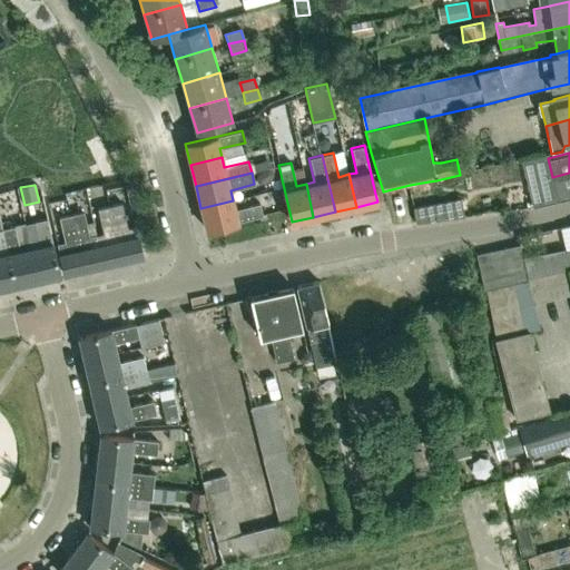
[(569,185),(554,189),(558,200),(569,197),(569,185)]
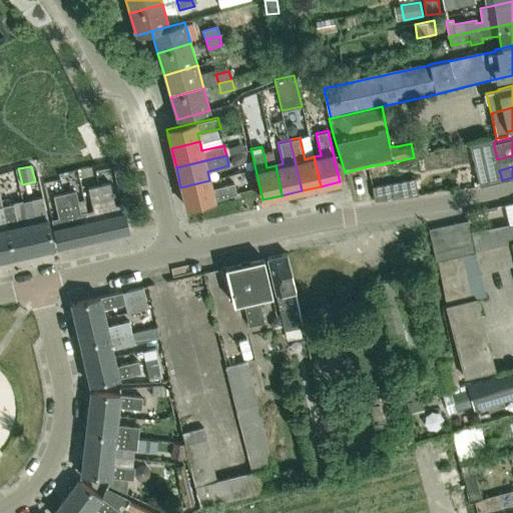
[(372,186),(372,187),(374,200),(418,194),(415,178),(390,183),(372,186)]
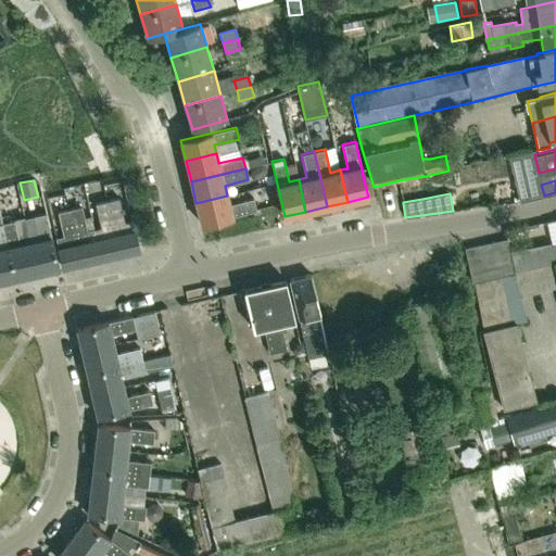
[(227,196),(196,203),(201,224),(256,210),(253,199),(229,204),(227,196)]
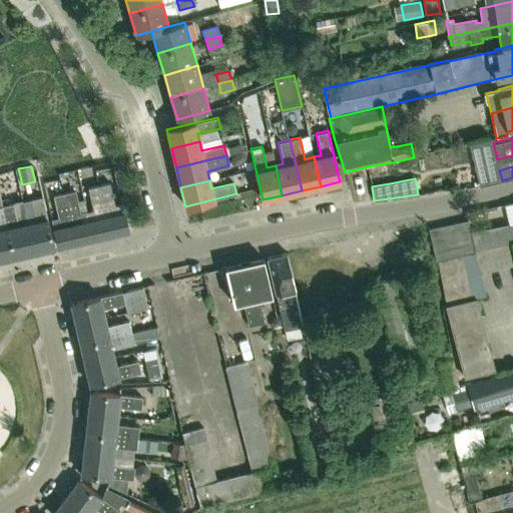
[(115,204),(112,193),(110,182),(98,185),(110,234),(127,230),(121,203),(115,204)]
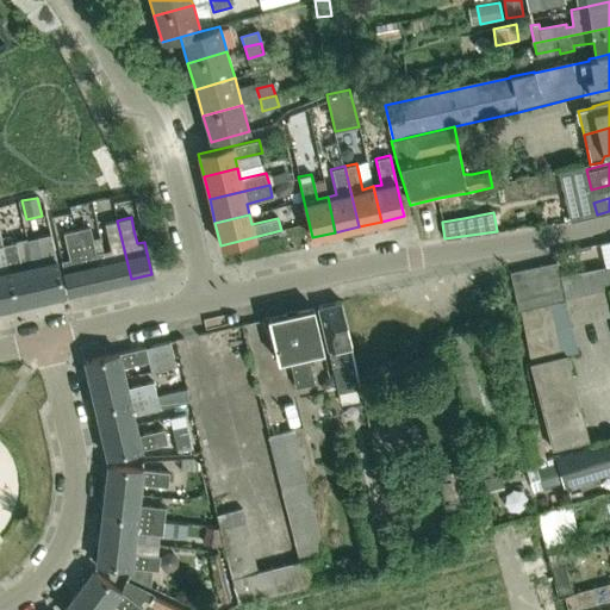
[(131,279),(117,221),(100,224),(106,250),(103,250),(110,284),(131,279)]
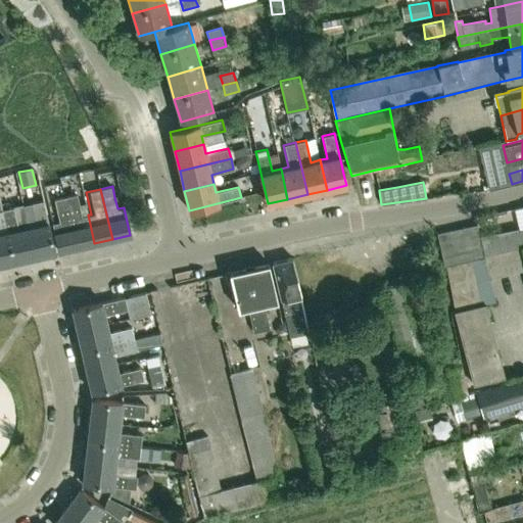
[(65,197),(77,247),(94,243),(88,215),(82,217),(77,194),(65,197)]
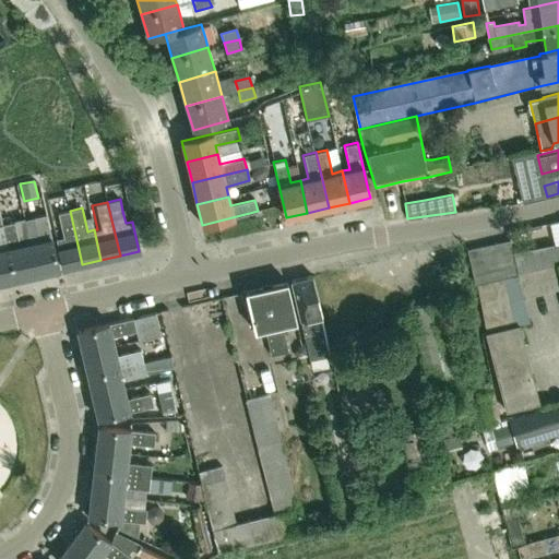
[(82,264),(70,211),(58,213),(63,237),(56,238),(63,269),(82,264)]
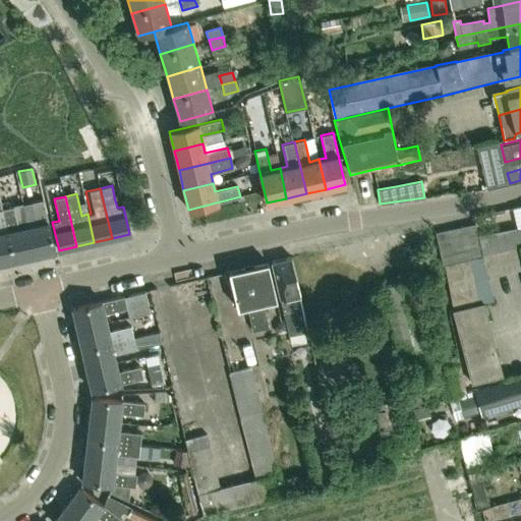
[(27,227),(35,256),(55,251),(43,199),(31,203),(36,225),(27,227)]
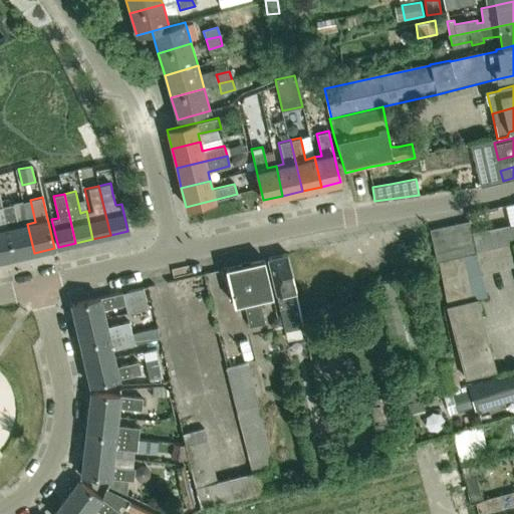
[(34,253),(27,224),(18,226),(13,204),(1,206),(13,258),(34,253)]
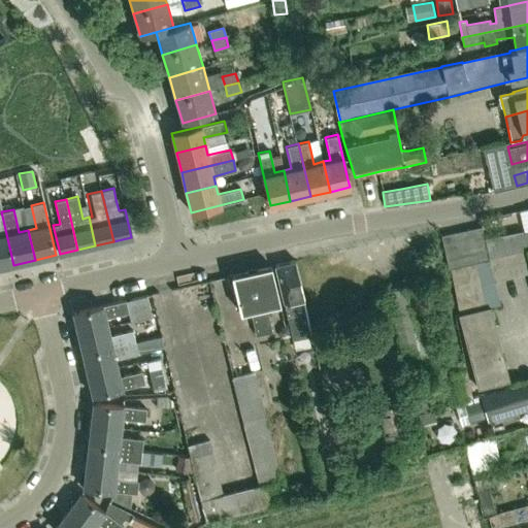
[(0,267),(13,265),(1,211),(0,211),(0,267)]
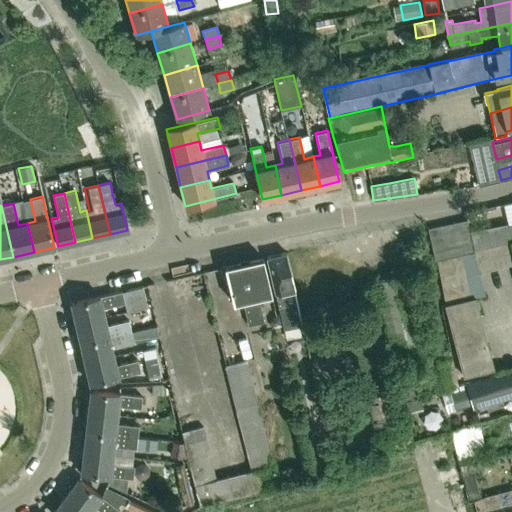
[(460,253),(473,250),(469,232),(467,220),(454,223),(460,253)]
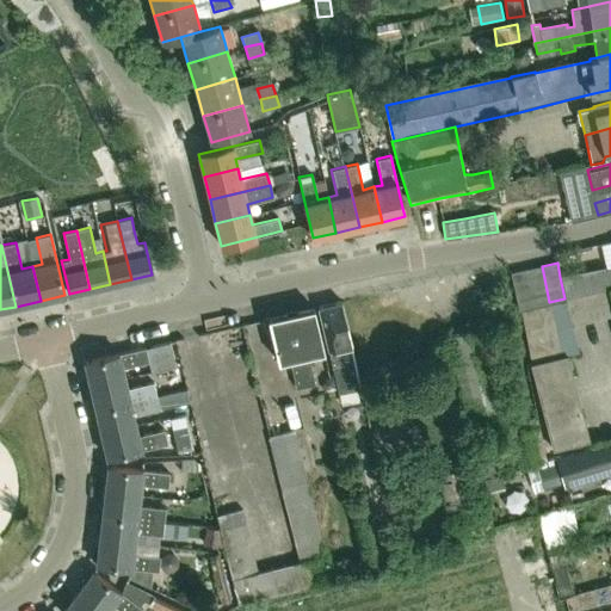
[(542,266),(526,269),(534,306),(549,302),(542,266)]
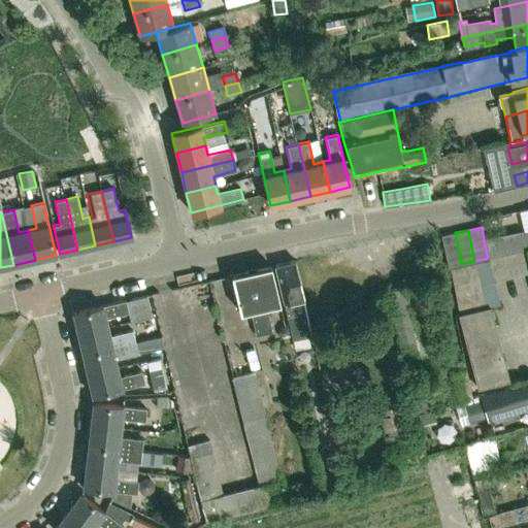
[(448,267),(461,264),(455,232),(441,235),(448,267)]
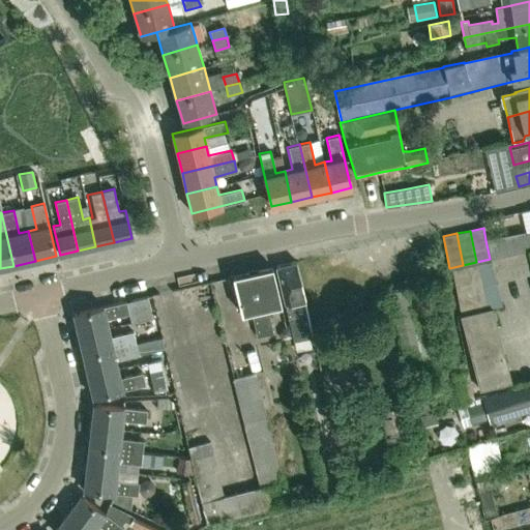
[(457,298),(461,316),(492,308),(493,310),(502,306),(496,284),(529,274),(529,254),(529,249),(491,259),(491,261),(451,270),(457,298)]
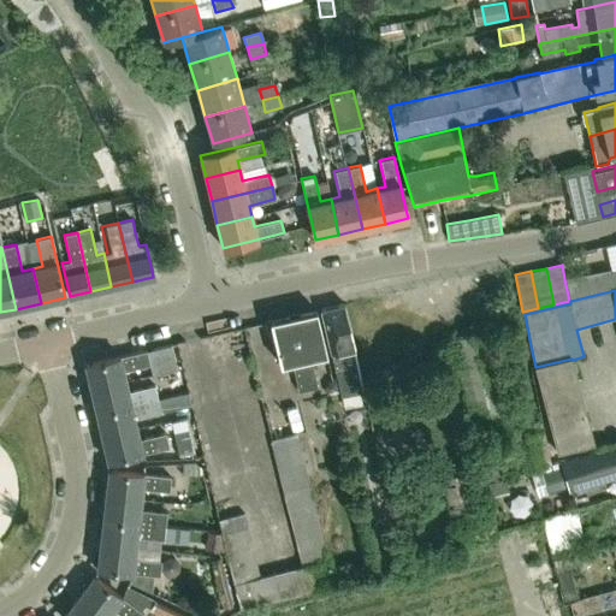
[(344,304),(321,309),(331,351),(336,373),(342,398),(363,392),(344,304)]
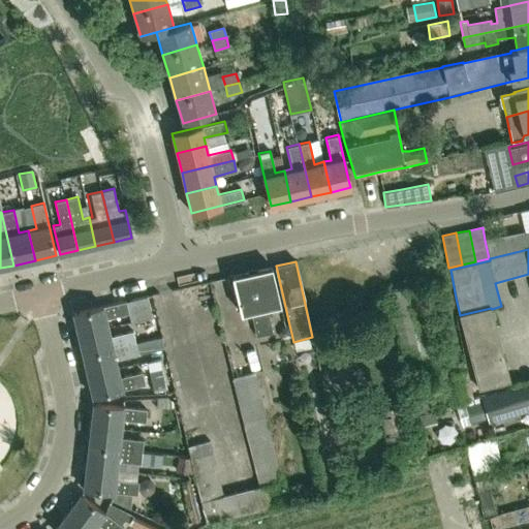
[(232,275),(241,311),(250,309),(256,333),(276,328),(270,305),(280,303),(272,267),(232,275)]
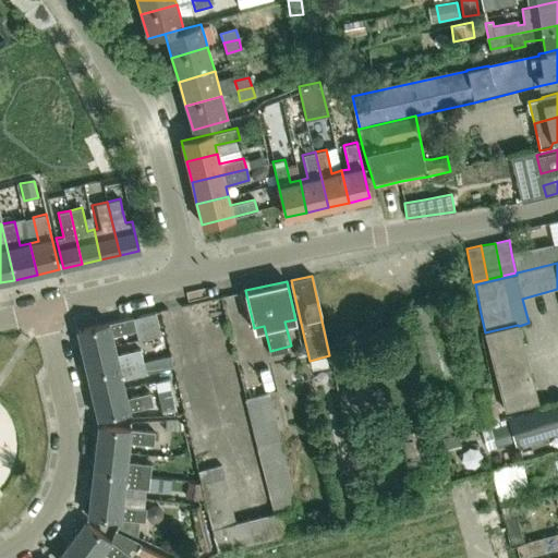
[(409,307),(428,393),(464,385),(445,299),(409,307)]
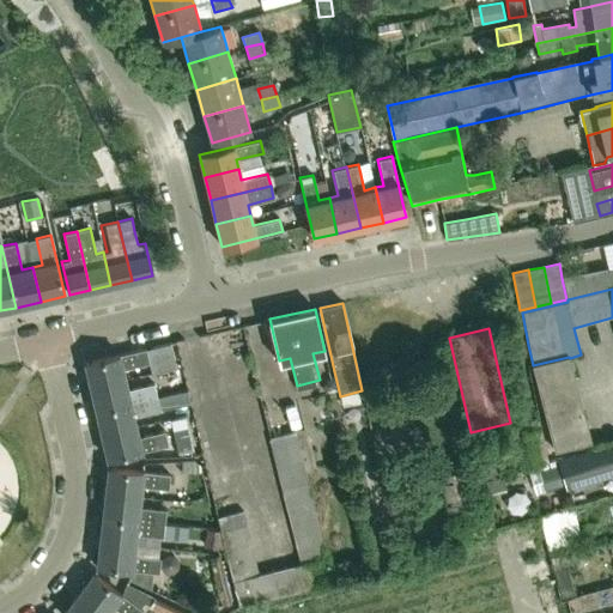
[(145,349),(149,363),(151,372),(175,368),(170,343),(145,349)]
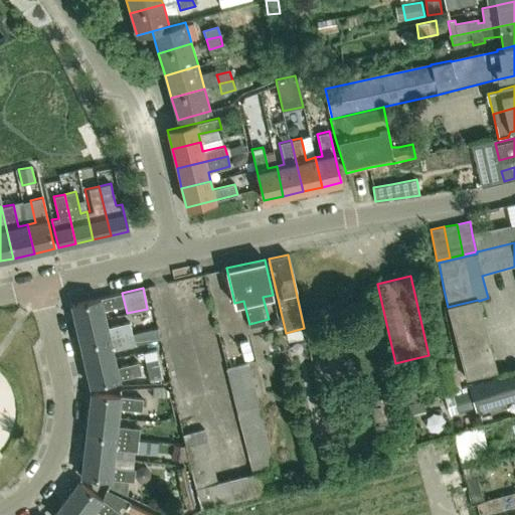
[(122,293),(71,305),(75,325),(105,318),(103,310),(125,305),(122,293)]
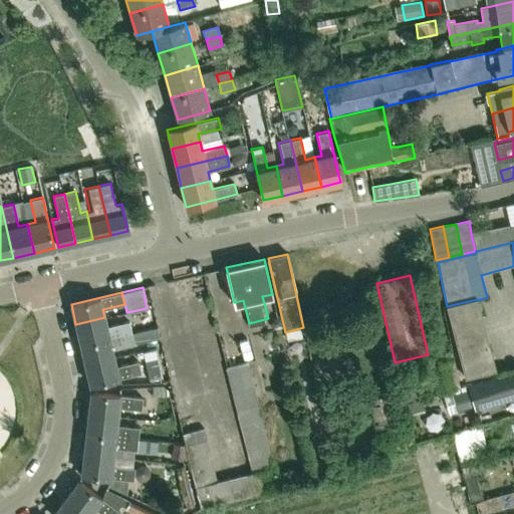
[(477,299),(447,306),(446,306),(461,366),(455,368),(460,388),(467,386),(466,378),(496,371),(486,333),(478,300),(477,299)]
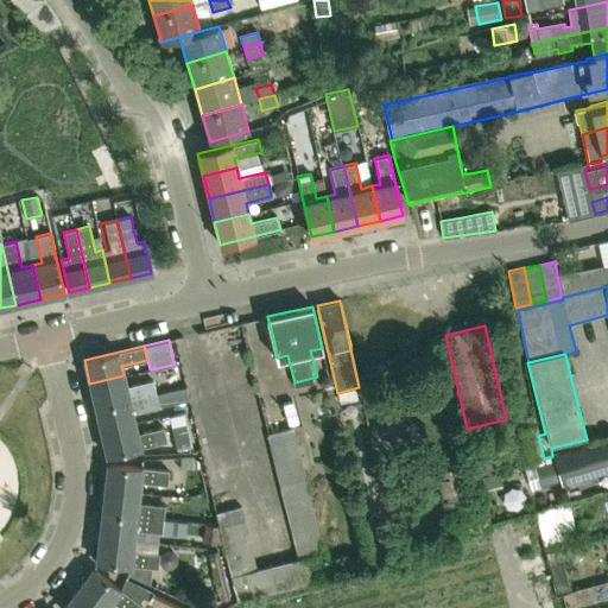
[(124,375),(89,384),(95,407),(156,393),(152,380),(126,386),(124,375)]
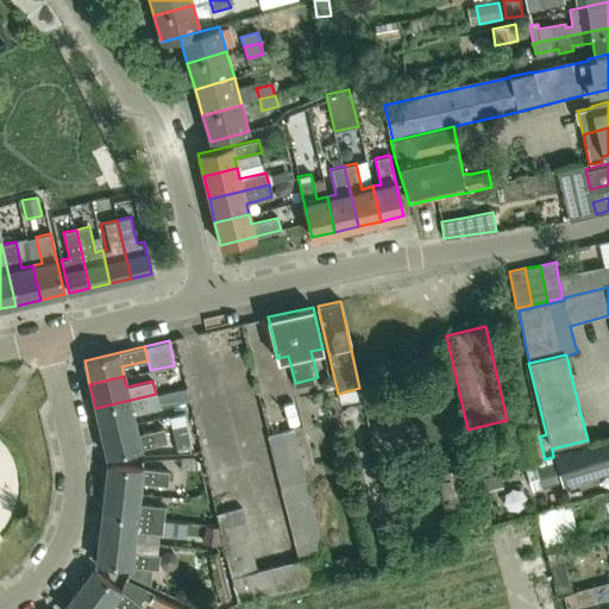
[(180,402),(189,400),(187,388),(177,390),(180,402)]
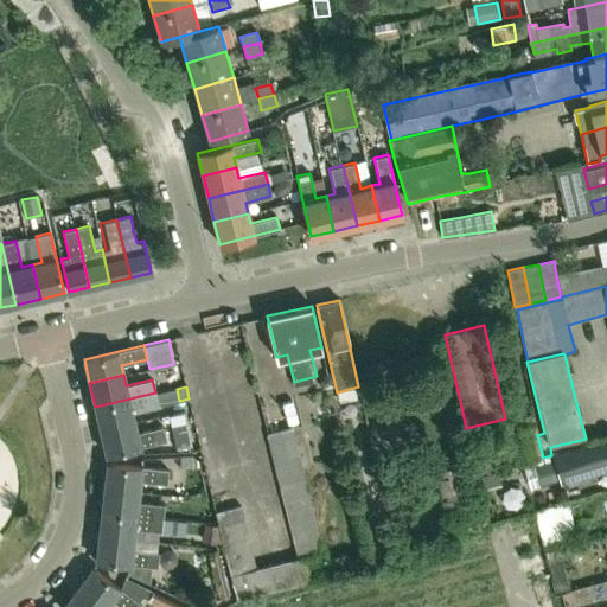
[(299,391),(287,394),(294,421),(305,419),(299,391)]
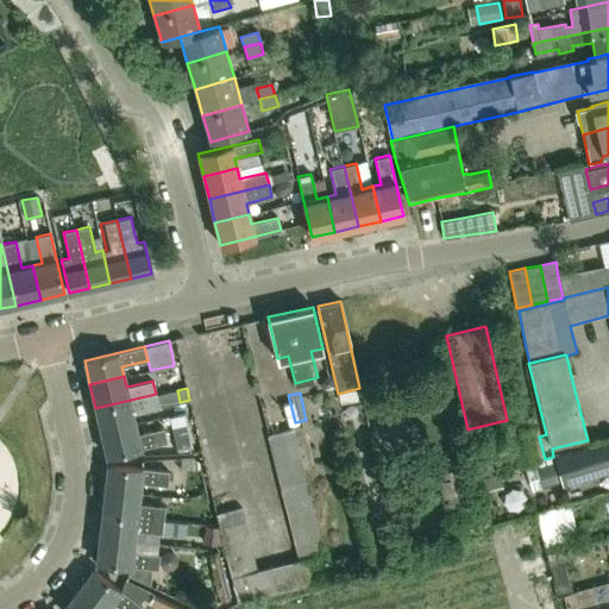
[(156,394),(95,408),(100,432),(136,425),(132,413),(158,407),(156,394)]
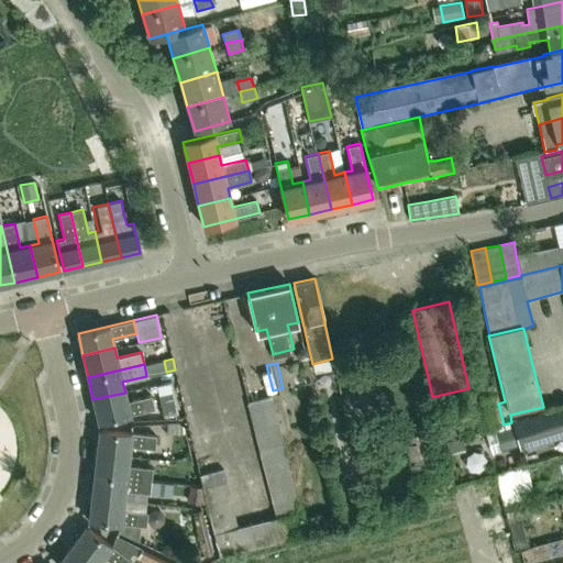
[(125,393),(92,399),(98,421),(154,409),(151,396),(127,401),(125,393)]
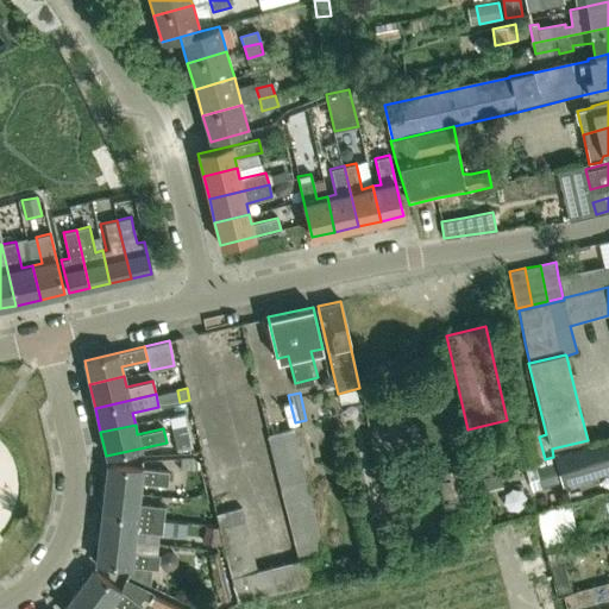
[(518,468),(526,465),(545,459),(539,437),(537,427),(509,434),(518,468)]
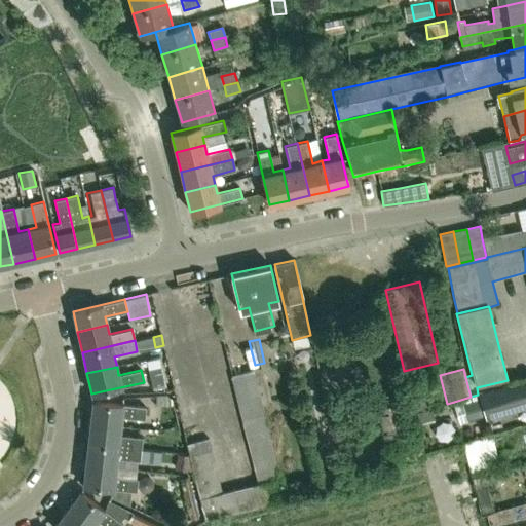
[(231,377),(234,388),(256,382),(254,371),(231,377)]
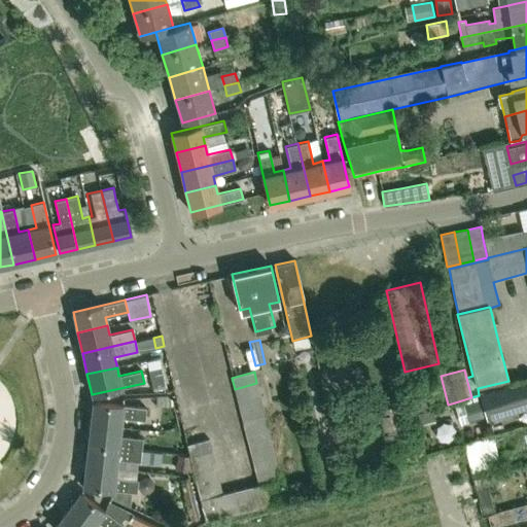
[(526,381),(479,395),(485,416),(487,423),(526,410),(526,381)]
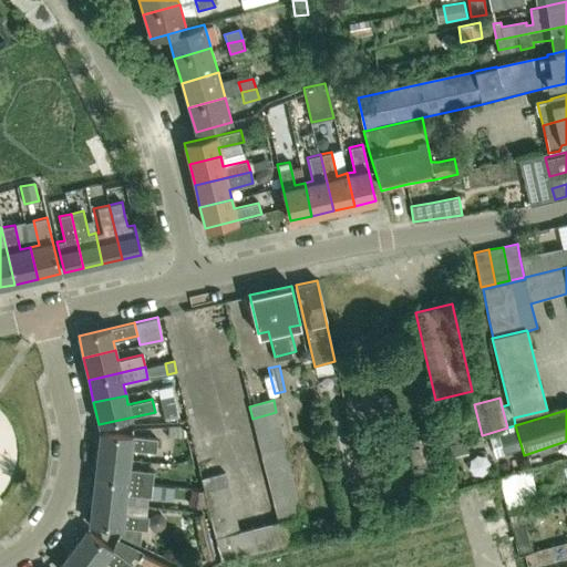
[(253,419),(255,430),(279,423),(276,412),(253,419)]
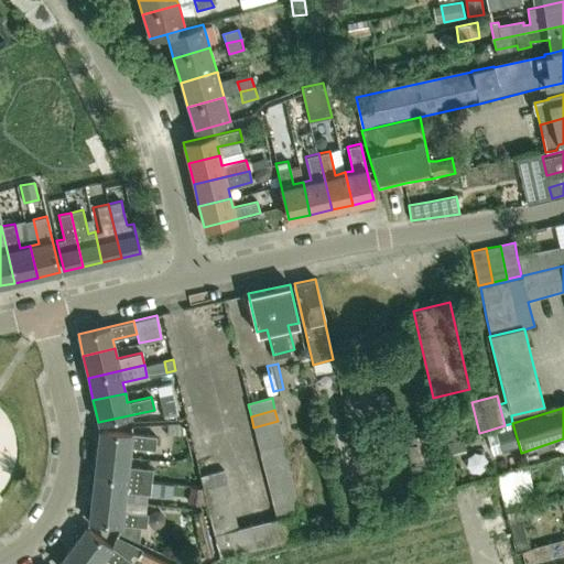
[(451,411),(437,414),(443,440),(457,437),(451,411)]
